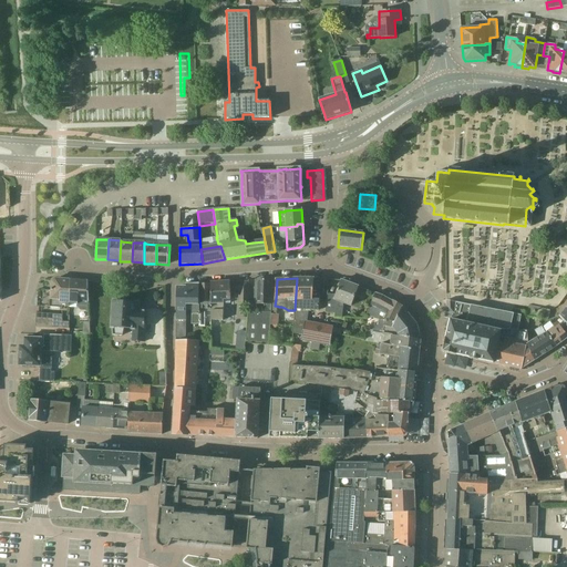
[(297,278),(295,310),(294,328),(303,329),(301,340),(330,346),(333,326),(308,321),(308,318),(306,318),(306,310),(321,310),(321,295),(315,295),(315,278),(297,278)]
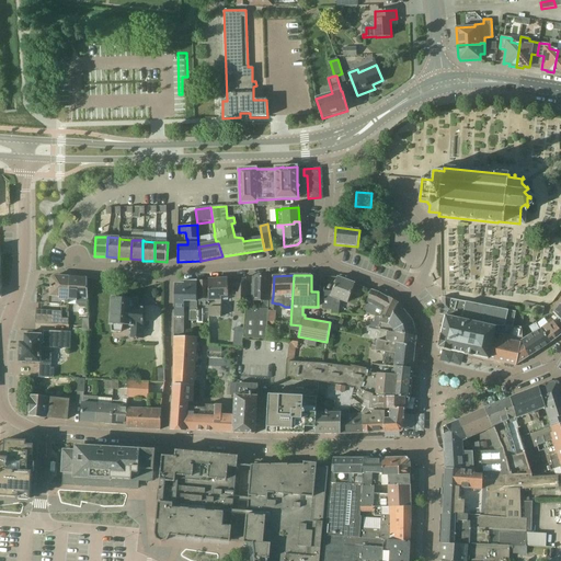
[(68,304),(68,300),(69,277),(55,276),(54,276),(54,277),(53,277),(52,278),(52,279),(50,297),(52,297),(52,302),(68,304)]
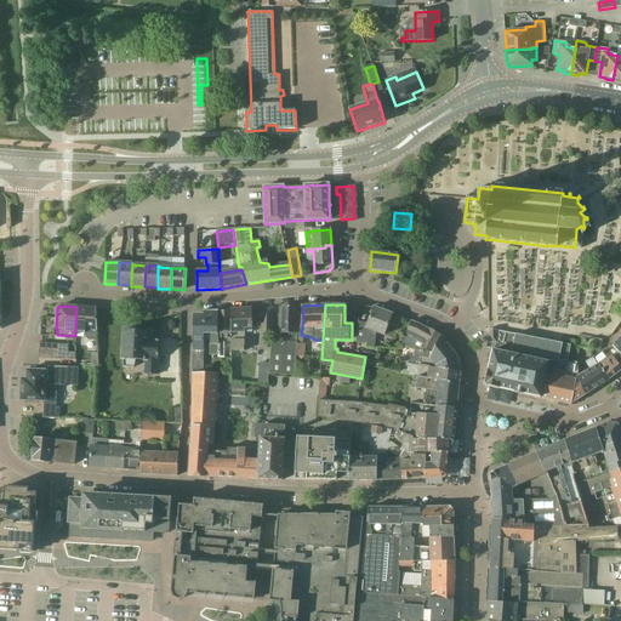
[(77,307),(75,332),(85,332),(84,336),(89,340),(97,341),(97,331),(96,308),(77,307)]
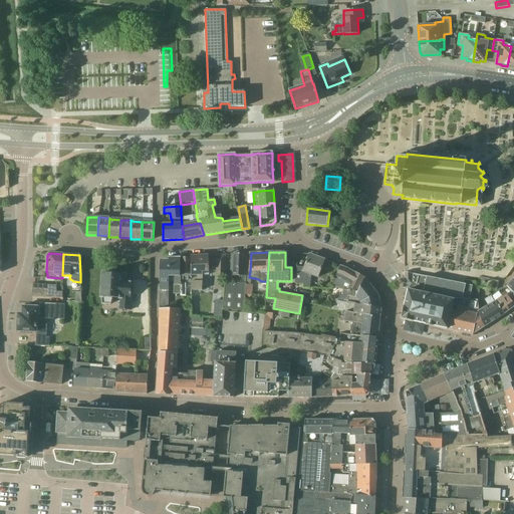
[(232,274),(225,274),(226,275),(225,292),(224,309),(244,311),(245,294),(245,284),(247,254),(232,254),(232,274)]
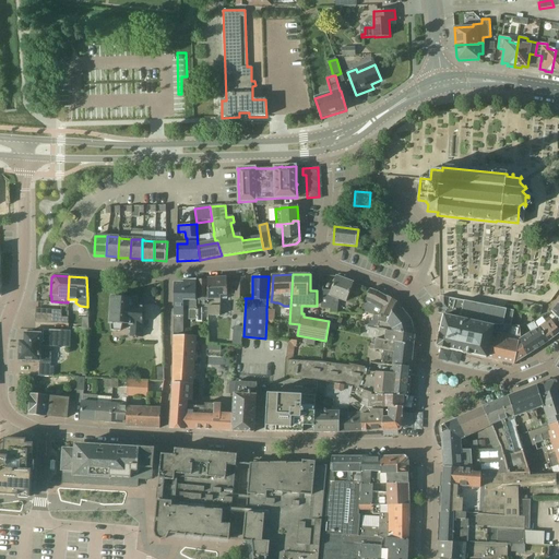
[(353,283),(337,276),(330,295),(323,295),(322,308),(332,309),(331,311),(337,311),(339,307),(340,299),(346,301),(353,283)]
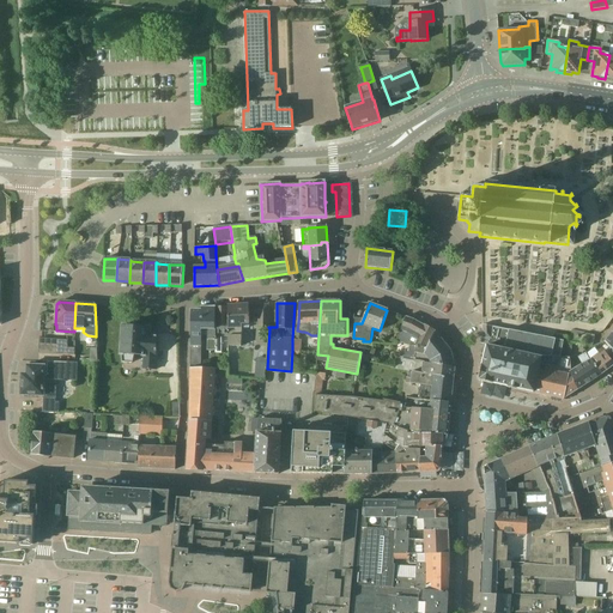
[(249,305),(229,307),(229,335),(229,345),(242,345),(242,328),(249,328),(249,319),(259,319),(258,328),(269,328),(268,327),(269,304),(249,305)]
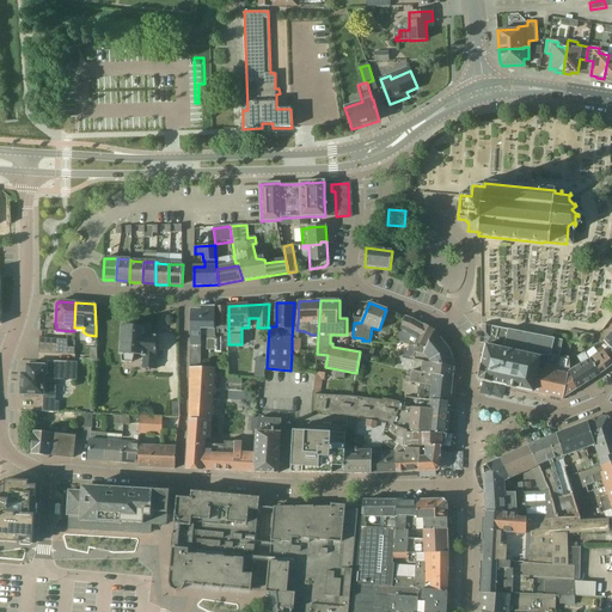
[(228,306),(215,307),(214,349),(214,352),(222,352),(222,335),(228,335),(228,306)]
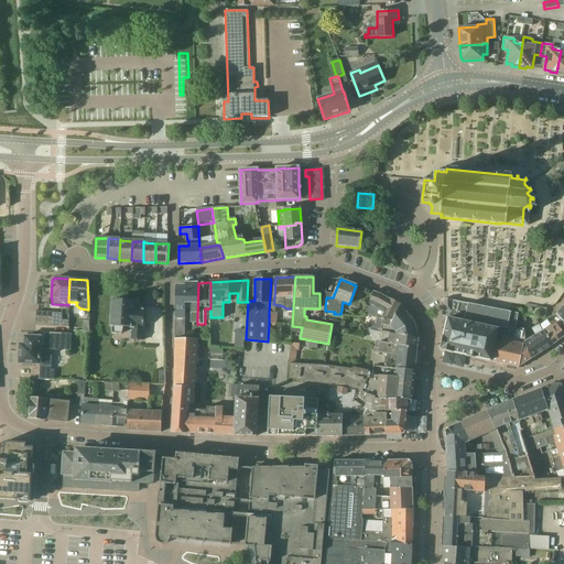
[(185,283),(185,285),(186,285),(185,306),(186,306),(186,301),(192,302),(192,322),(197,322),(198,283),(185,283)]
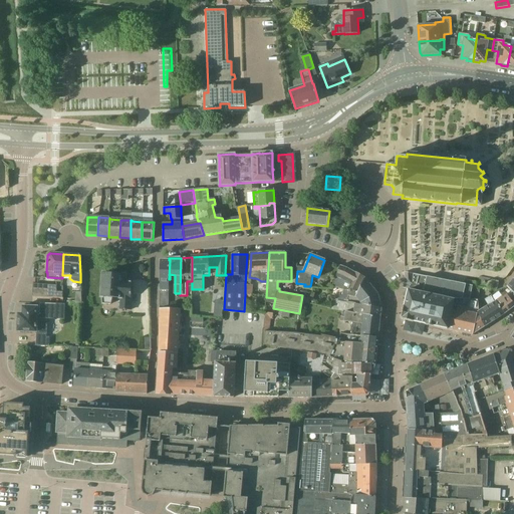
[(161,261),(160,306),(170,306),(170,279),(169,279),(170,260),(169,260),(161,261)]
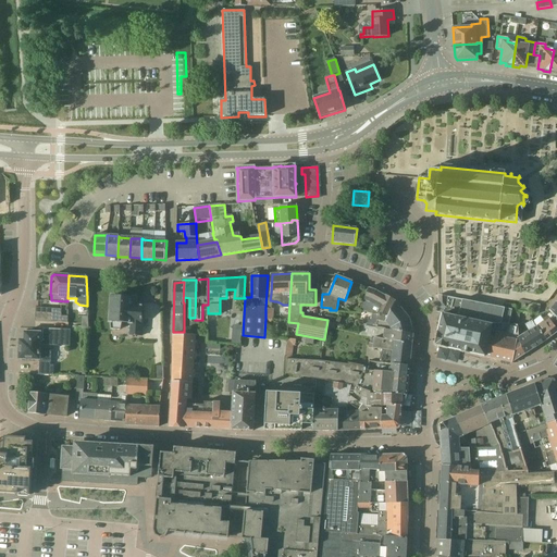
[(369,312),(373,314),(371,321),(368,320),(367,324),(376,326),(380,314),(386,316),(388,312),(390,313),(395,301),(376,291),(369,288),(363,302),(361,309),(369,312)]
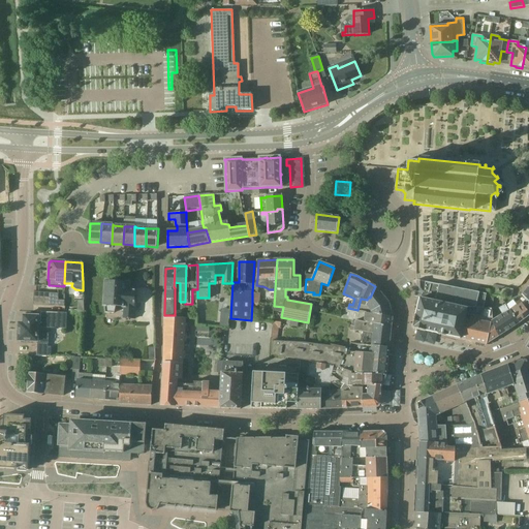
[(129,289),(129,283),(105,281),(104,306),(105,306),(105,313),(114,313),(116,307),(124,307),(124,319),(134,319),(134,308),(135,308),(135,304),(135,302),(136,289),(129,289)]
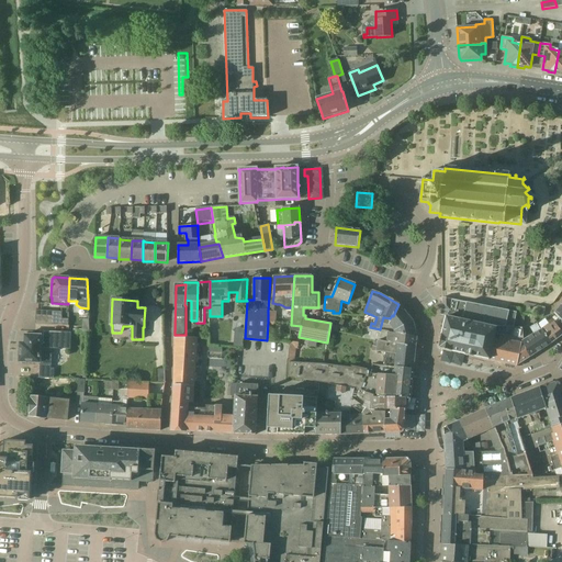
[(496,328),(499,326),(515,327),(517,312),(449,299),(449,311),(448,317),(446,317),(439,345),(442,350),(452,352),(473,357),(474,357),(484,359),(489,360),(491,350),(496,328)]
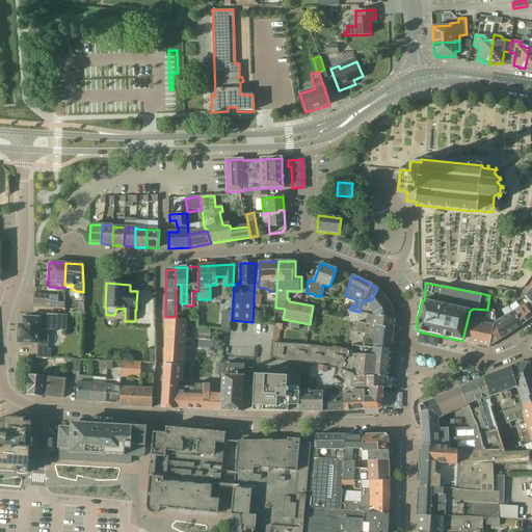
[(497,287),(497,288),(495,294),(495,295),(495,296),(507,298),(509,289),(497,287)]
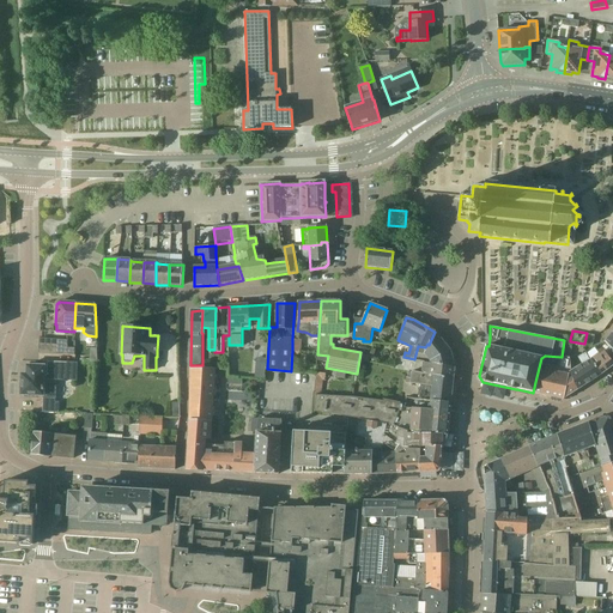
[(414,359),(425,362),(455,368),(450,351),(435,332),(429,345),(428,344),(425,347),(418,346),(414,359)]
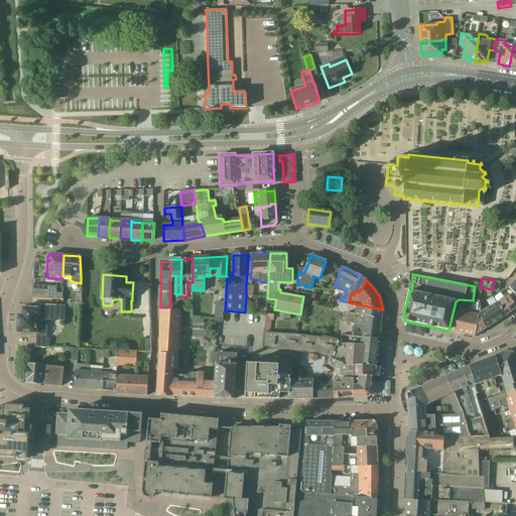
[(43,286),(43,285),(33,285),(32,298),(42,298),(60,299),(60,291),(56,291),(56,287),(43,286)]
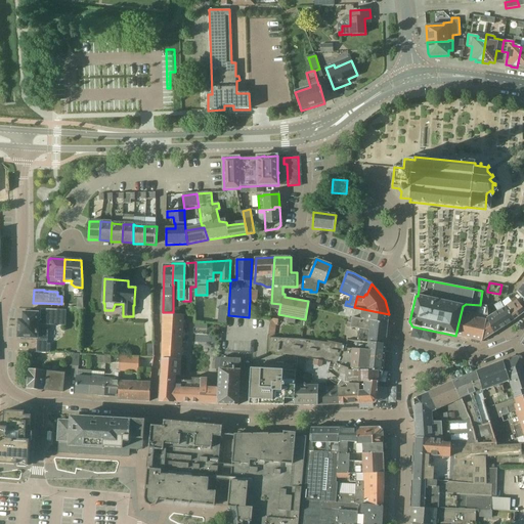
[(513,302),(507,307),(514,320),(523,312),(523,300),(521,297),(513,304),(513,302)]
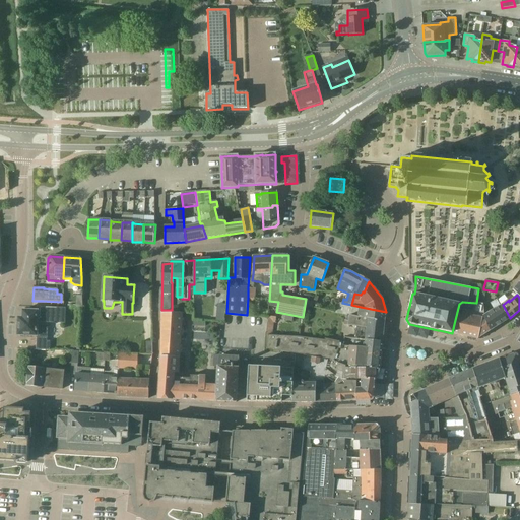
[(490,331),(483,316),(484,315),(482,303),(476,303),(462,302),(459,304),(454,324),(452,333),(477,339),(490,331)]
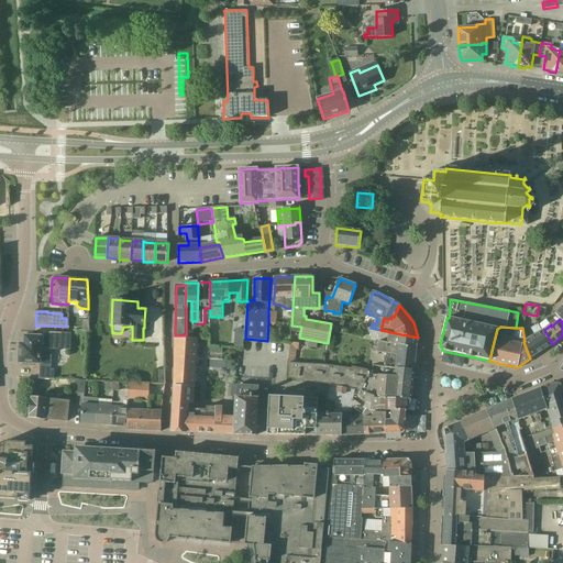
[(386,353),(384,367),(393,368),(396,368),(415,371),(418,338),(390,332),(381,330),(371,328),(366,328),(363,339),(376,341),(375,346),(377,348),(377,352),(386,353)]
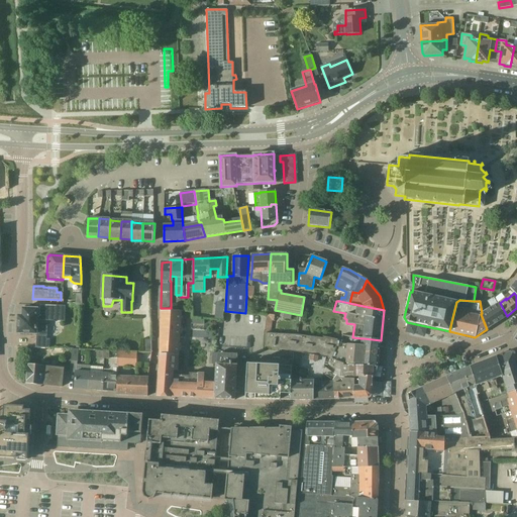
[(223,319),(224,303),(216,303),(215,319),(223,319)]
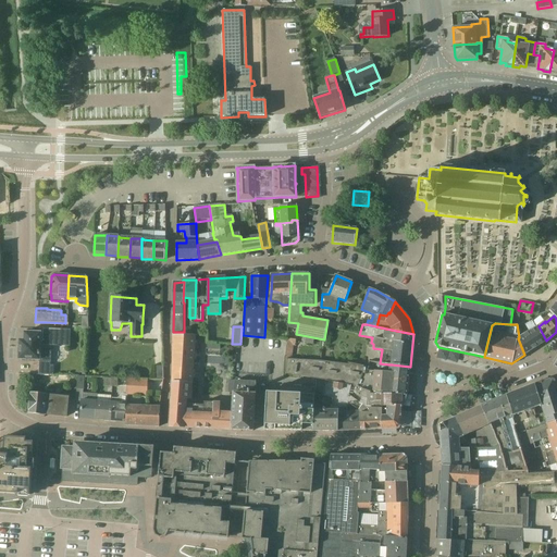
[(539,326),(519,337),(518,338),(524,355),(546,341),(539,326)]
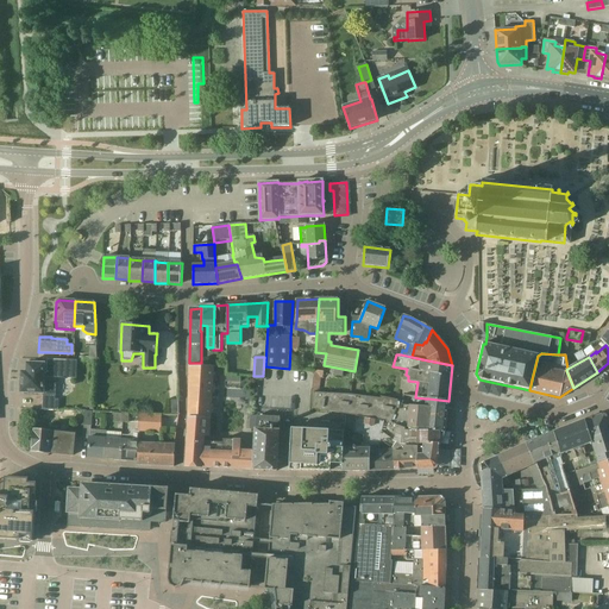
[(57,396),(55,396),(56,377),(76,378),(77,360),(44,359),(44,364),(26,363),(26,372),(25,372),(25,380),(22,380),(20,393),(43,394),(43,395),(43,409),(56,410),(57,396)]
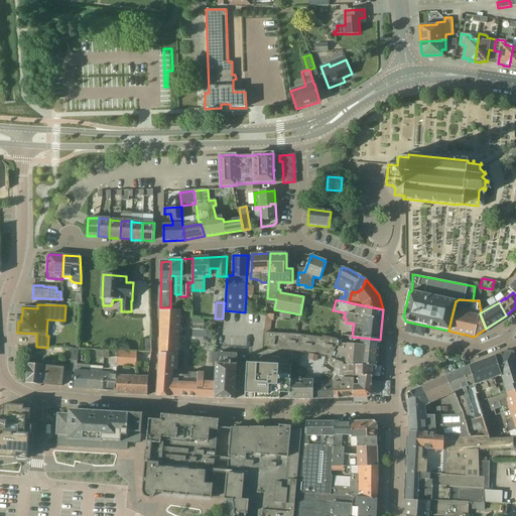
[(183,319),(183,315),(181,315),(181,310),(160,310),(159,355),(157,395),(205,397),(214,398),(215,383),(204,382),(204,373),(188,372),(188,375),(176,375),(177,372),(178,353),(180,353),(181,343),(179,342),(179,334),(182,334),(182,326),(180,325),(180,318),(183,319)]
